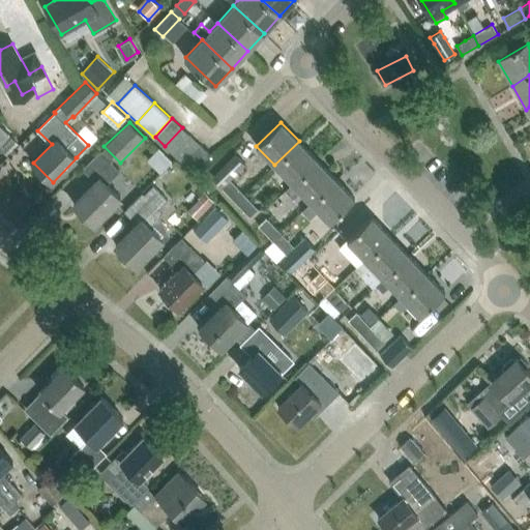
[(0,145),(10,135),(0,125),(0,145)]
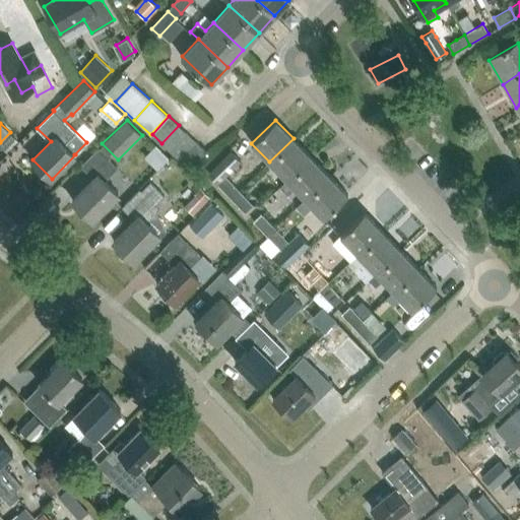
[(188,134),(179,125),(161,143),(171,151),(188,134)]
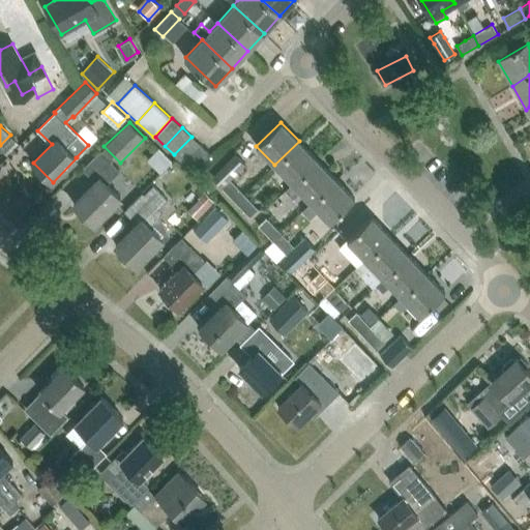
[(12,137),(1,148),(7,155),(19,144),(12,137)]
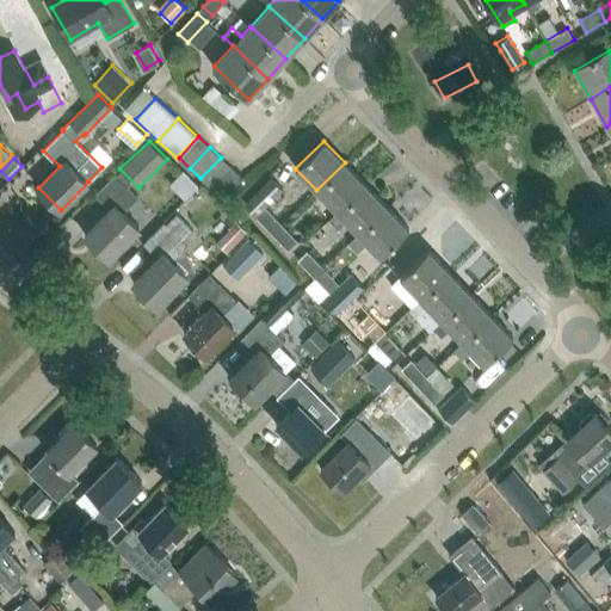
[(232,167),(221,158),(201,178),(211,189),(232,167)]
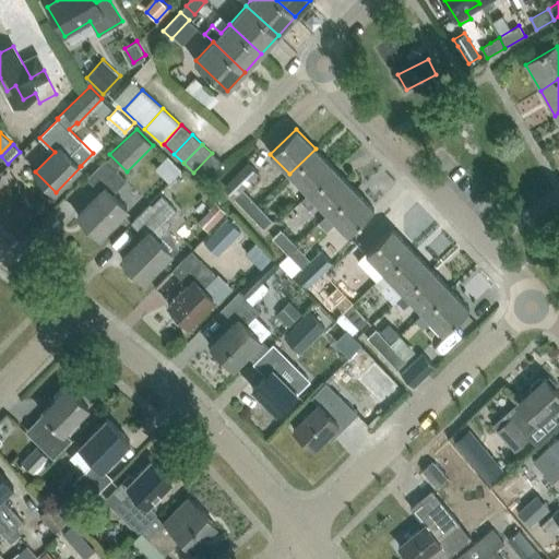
[(289,174),(308,193),(335,168),(316,149),(289,174)]
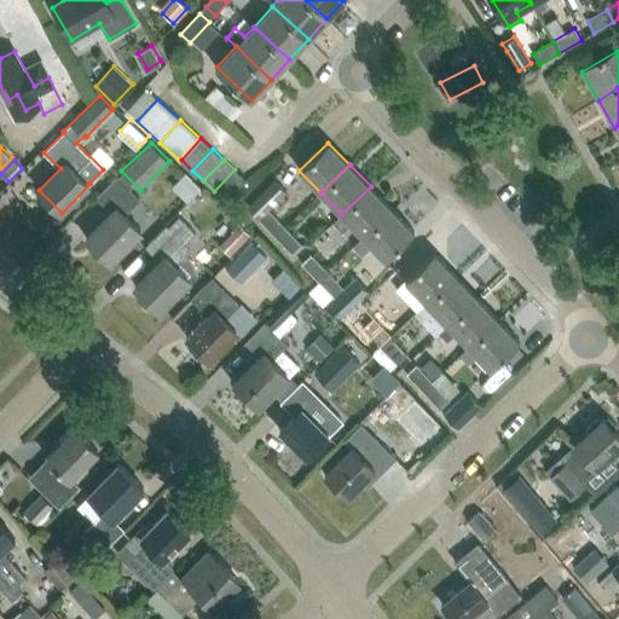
[(226,201),(246,180),(235,169),(214,191),(226,201)]
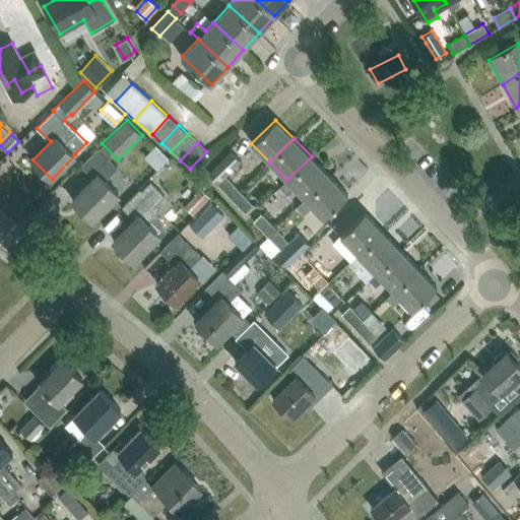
[(105,180),(118,168),(99,148),(82,166),(94,178),(72,199),(92,219),(119,194),(105,180)]
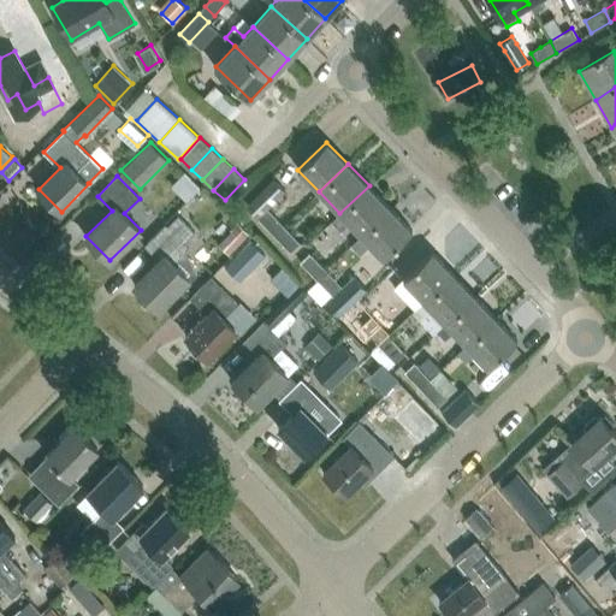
[(247,207),(274,235),(284,226),(267,209),(285,191),(274,179),(247,207)]
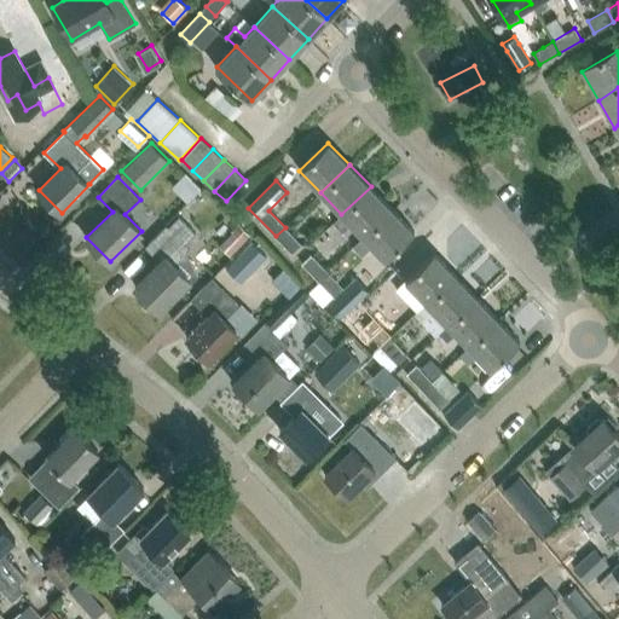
[(351,224),(363,236),(392,208),(371,186),(341,214),(334,221),(342,231),(351,224)]
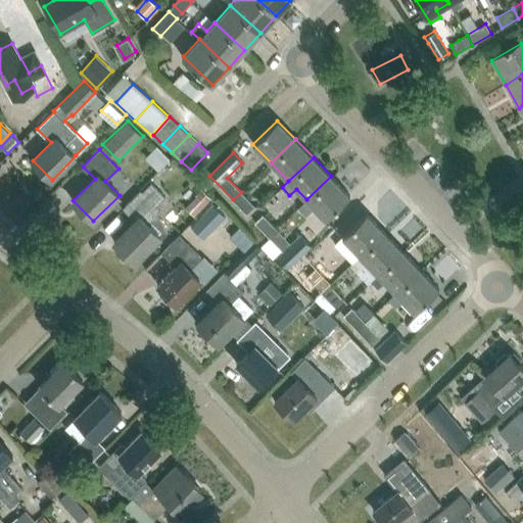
[(325,219),(349,195),(331,176),(306,199),(325,219)]
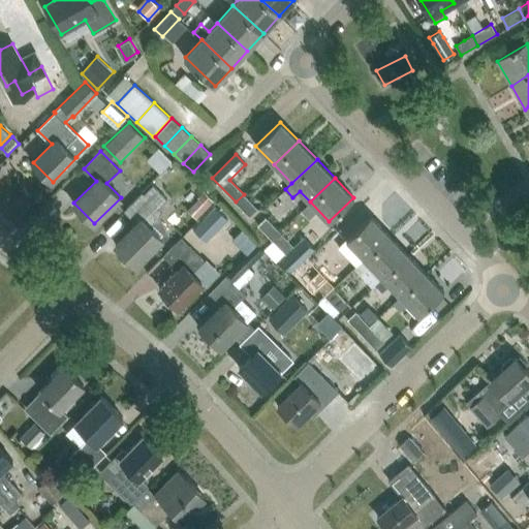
[(136,265),(163,239),(149,224),(161,212),(158,209),(167,198),(153,184),(144,193),(143,192),(125,210),(137,222),(116,244),(136,265)]
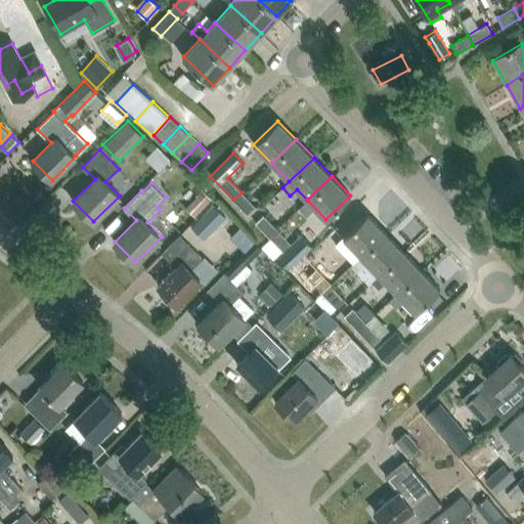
[(207,204),(212,199),(202,188),(197,194),(207,204)]
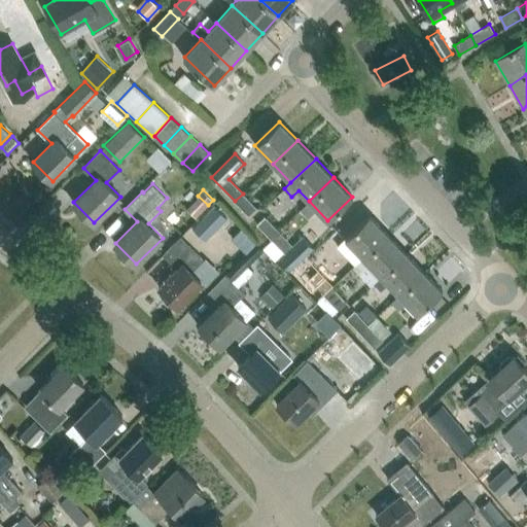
[(243,194),(235,201),(249,215),(257,208),(243,194)]
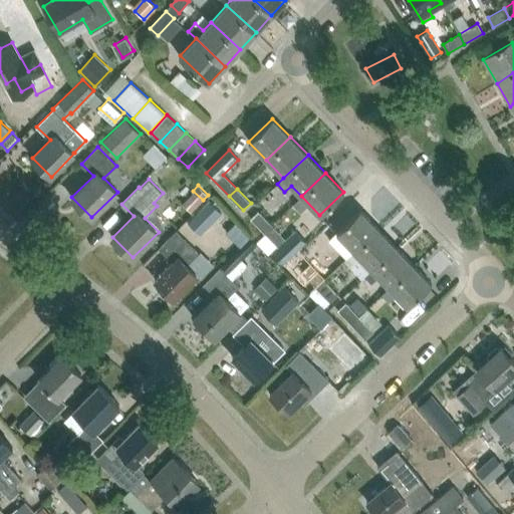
[(201,235),(222,213),(209,201),(188,223),(201,235)]
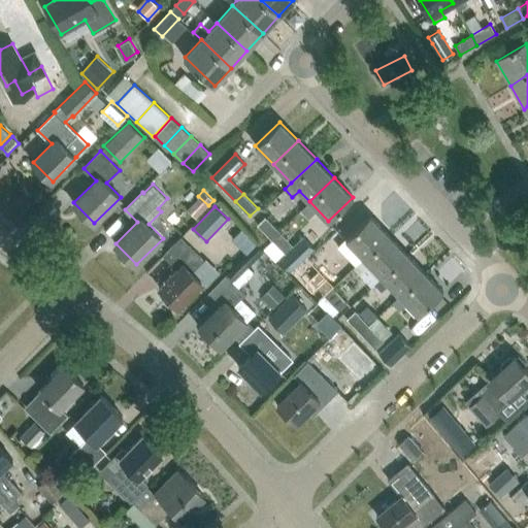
[(353,246),(363,258),(388,234),(370,215),(345,239),(340,244),(348,252),(353,246)]
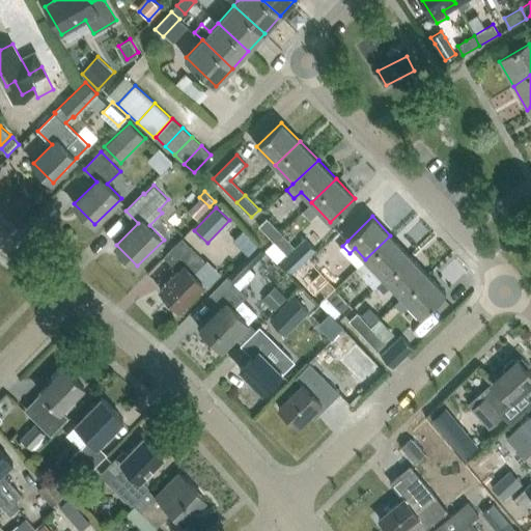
[(259,226),(274,241),(282,233),(268,218),(259,226)]
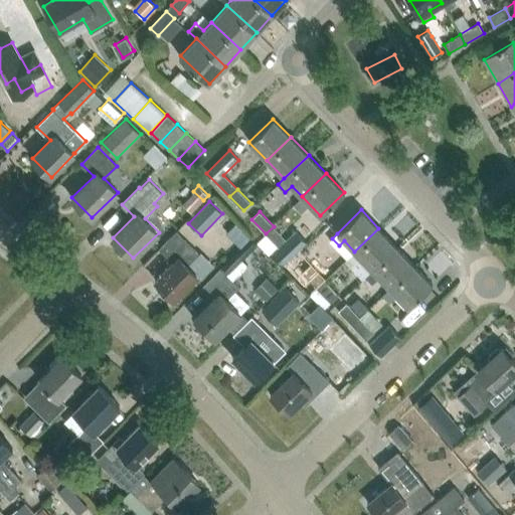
[(235,221),(227,231),(241,243),(249,234),(235,221)]
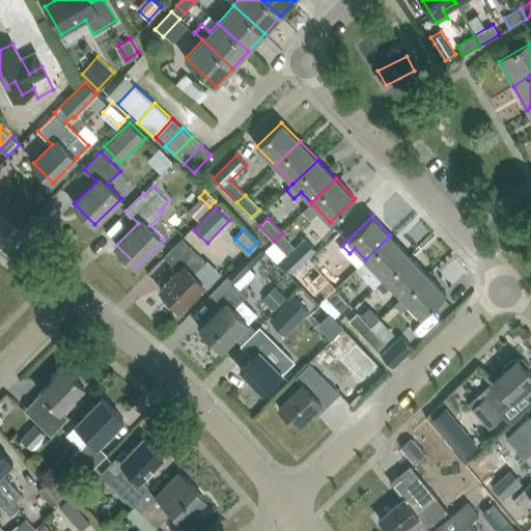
[(296,248),(282,233),(274,241),(288,255),(296,248)]
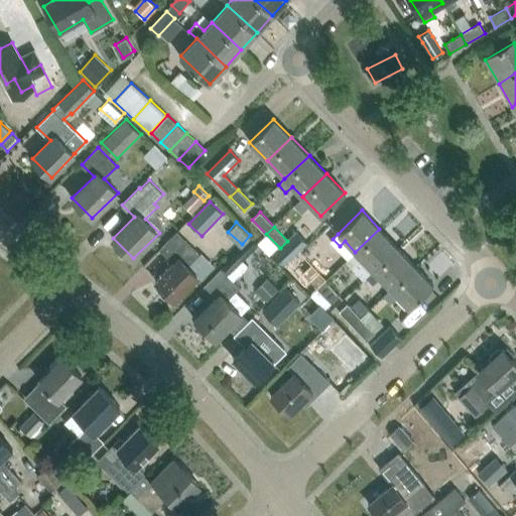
[(397,247),(379,229),(355,252),(373,270),(397,247)]
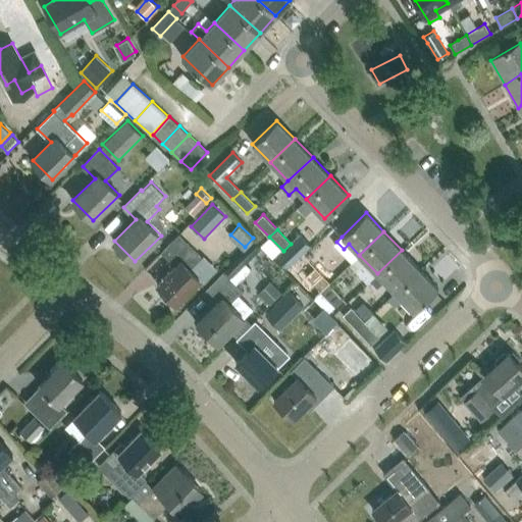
[(161,252),(175,265),(157,284),(176,303),(200,279),(190,268),(201,257),(178,235),(161,252)]
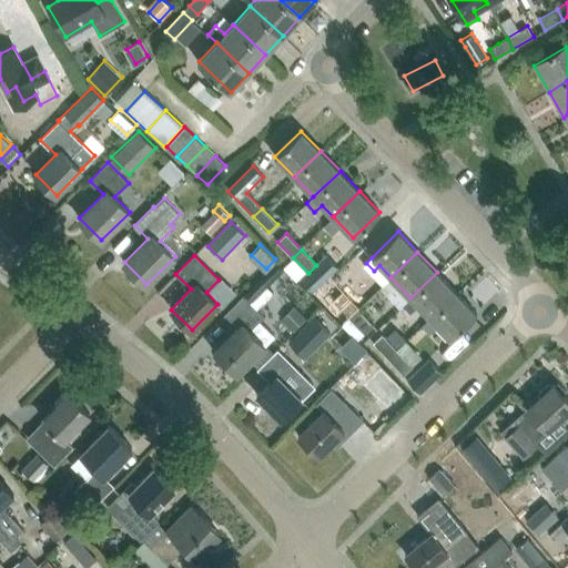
[(308,273),(301,280),(302,281),(313,292),(328,276),(337,267),(326,255),(316,265),(308,273)]
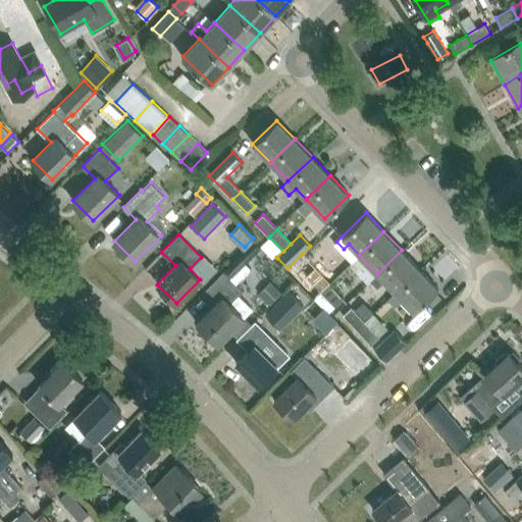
[(420,268),(402,250),(377,273),(370,280),(378,288),(384,281),(395,292),(420,268)]
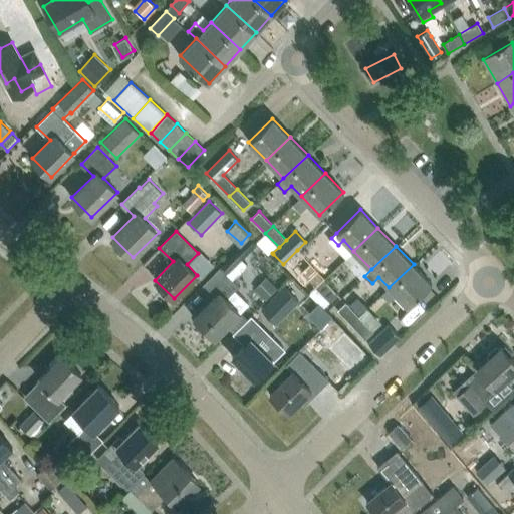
[(294,263),(315,286),(323,278),(311,266),(318,260),(308,249),(294,263)]
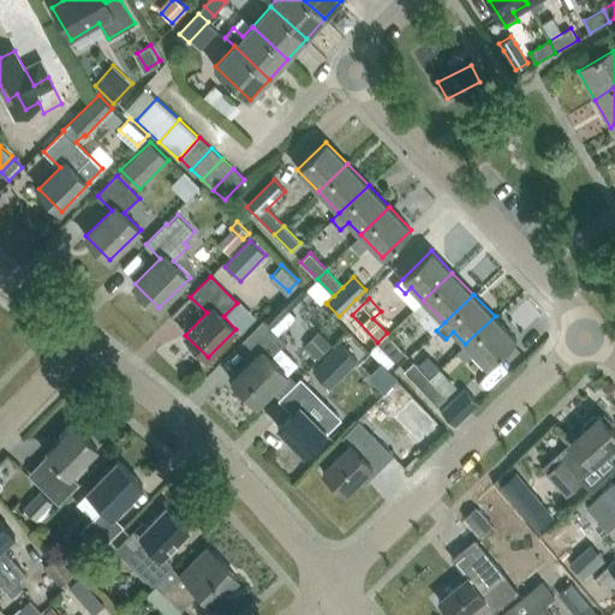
[(495,316),(465,344),(459,350),(469,359),(475,353),(488,366),(517,339),(495,316)]
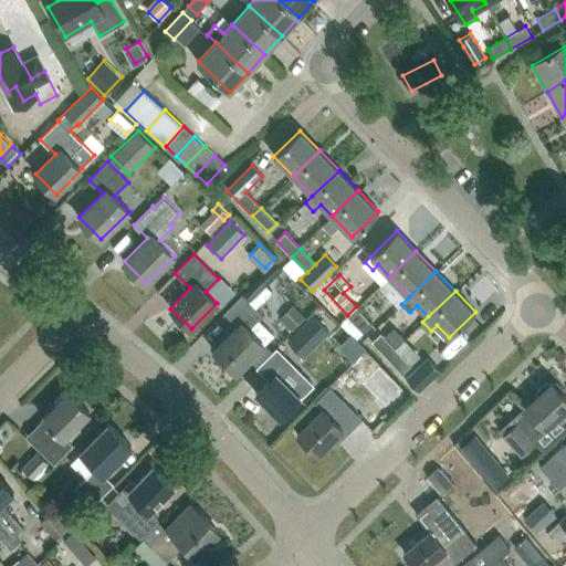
[(264,344),(250,328),(263,315),(242,294),(224,313),(238,326),(213,350),(236,373),(264,344)]
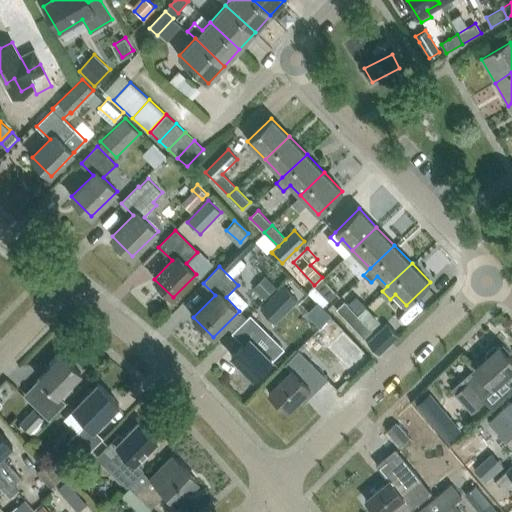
[(267,298),(278,286),(267,275),(256,288),(267,298)]
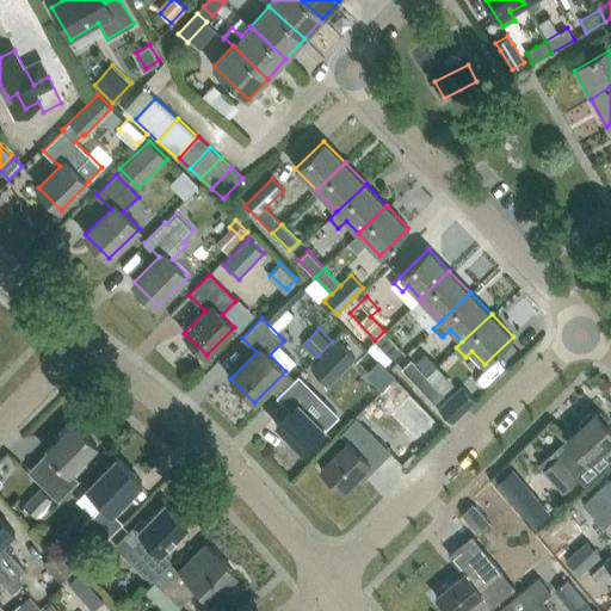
[(384,331),(375,340),(392,358),(402,349),(384,331)]
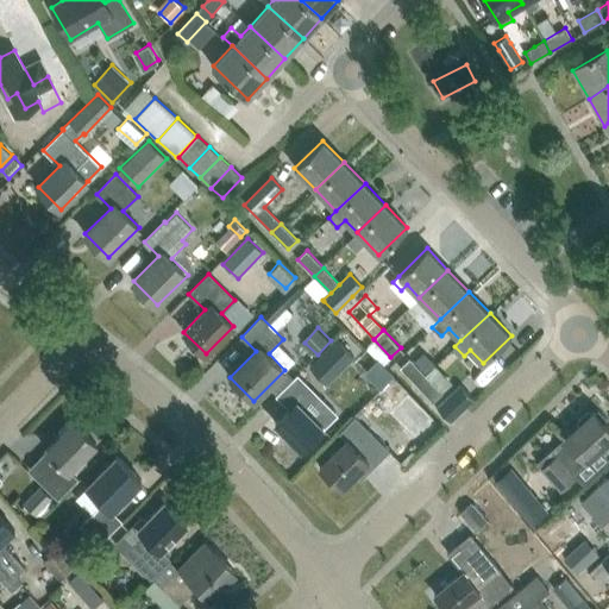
[(309,365),(327,384),(356,357),(337,338),(309,365)]
